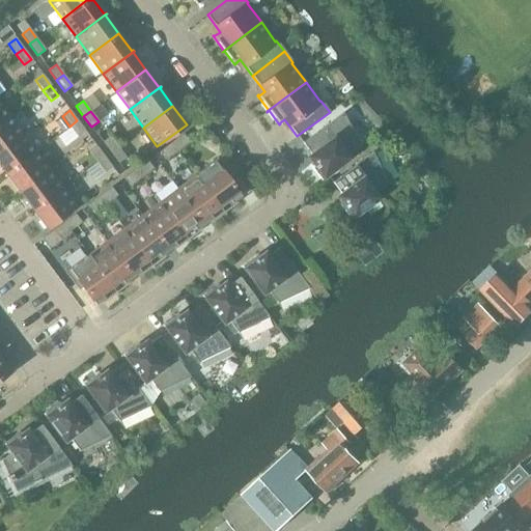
[(315,160),(311,163),(309,165),(320,180),(350,159),(345,154),(358,144),(358,142),(343,114),(342,112),(302,143),(315,160)]
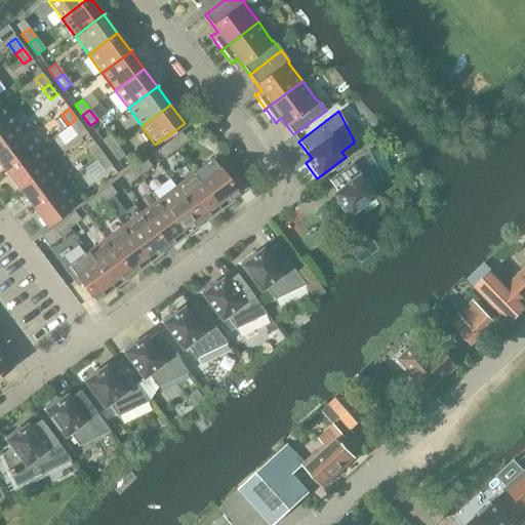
[(0,148),(22,132),(8,115),(0,120),(0,148)]
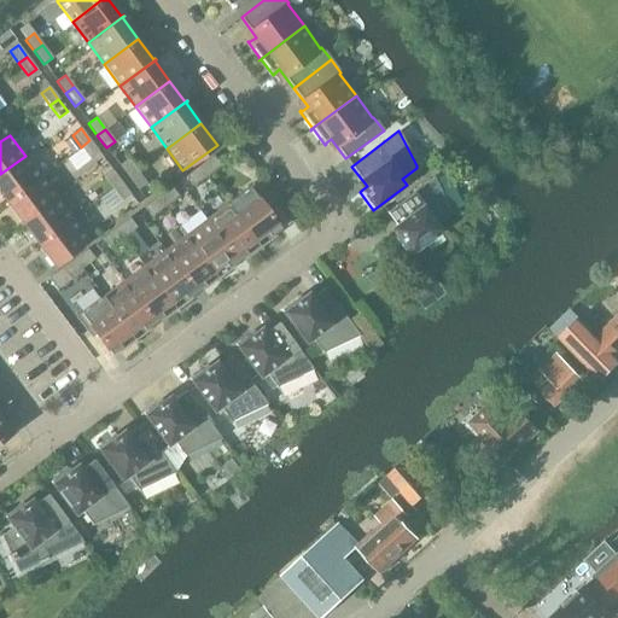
[(89,140),(81,147),(91,159),(99,152),(89,140)]
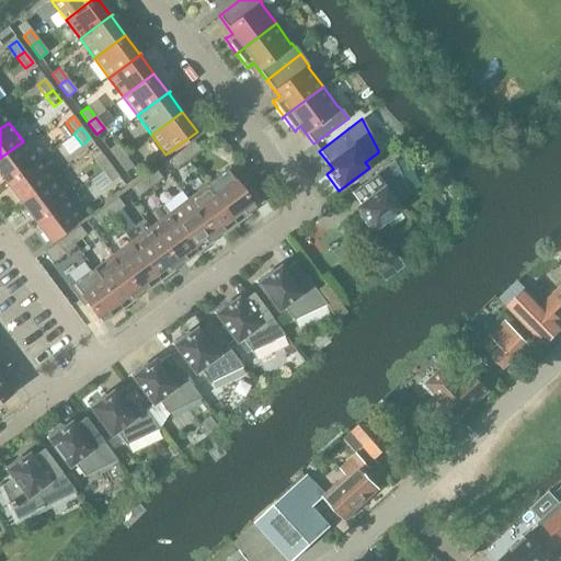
[(0,175),(6,184),(37,161),(23,141),(0,158),(0,175)]
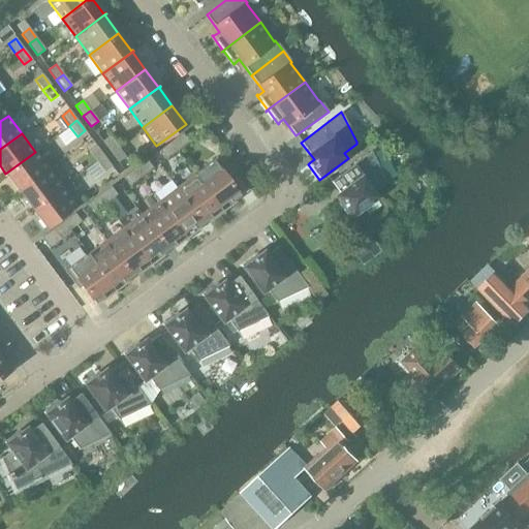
[(182,133),(170,142),(177,150),(188,142),(182,133)]
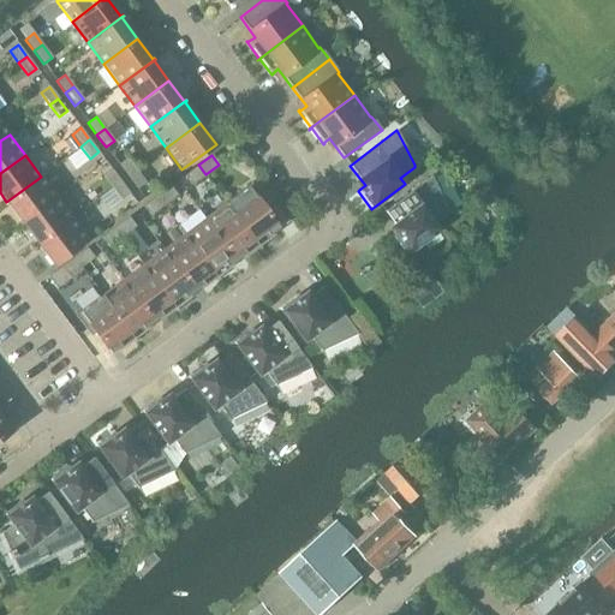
[(118,165),(127,177),(136,171),(126,157),(118,165)]
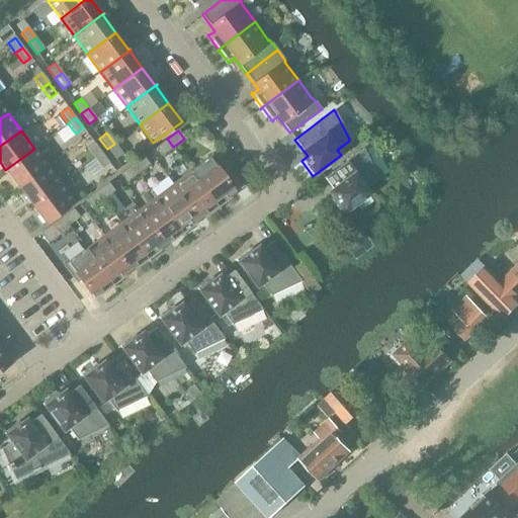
[(173,147),(167,139),(155,147),(161,156),(173,147)]
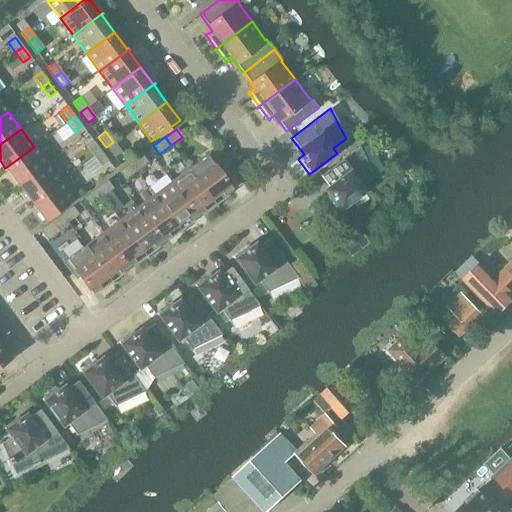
[(85,146),(93,157),(100,151),(93,141),(85,146)]
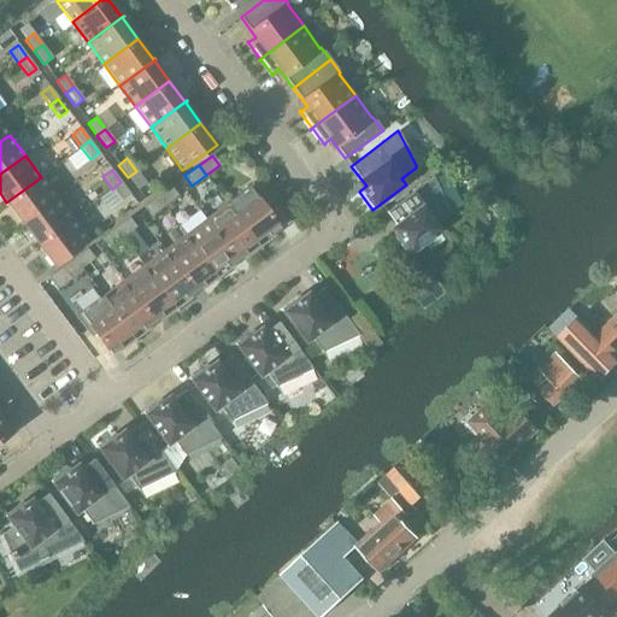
[(136,171),(128,177),(136,189),(146,183),(136,171)]
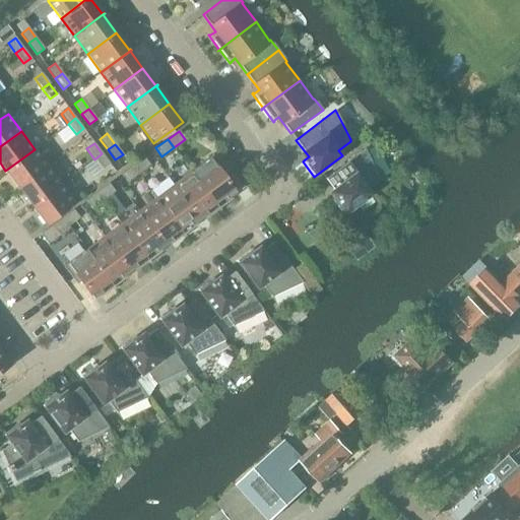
[(16,189),(17,189),(48,167),(35,149),(5,171),(18,187),(16,189)]
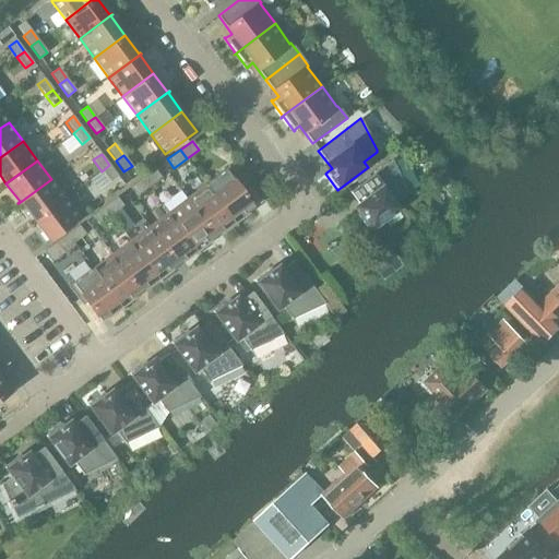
[(363,211),(358,214),(356,215),(369,232),(399,209),(394,203),(408,193),(407,192),(393,162),(392,161),(349,192),(363,211)]
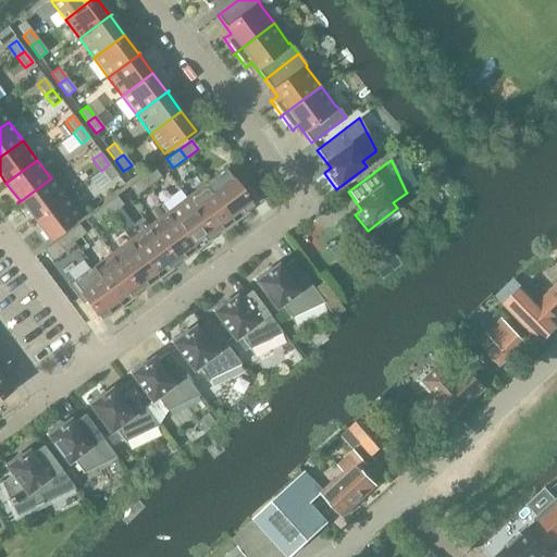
[(109,164),(101,171),(110,181),(118,175),(109,164)]
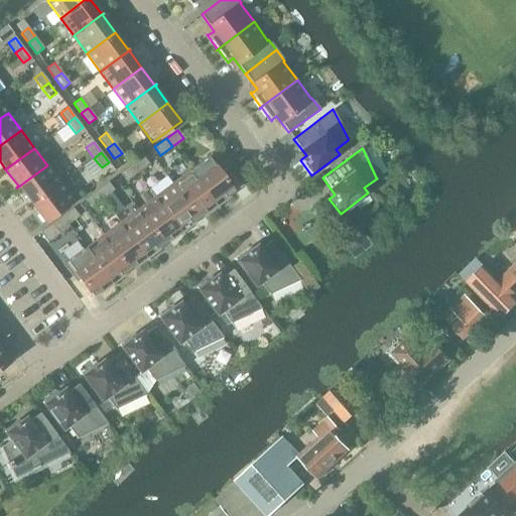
[(191,169),(189,170),(219,209),(219,208),(218,207),(230,198),(229,197),(225,191),(230,188),(231,189),(232,188),(221,174),(225,171),(211,153),(204,158),(205,159),(192,168),(191,167),(190,168),(191,169)]
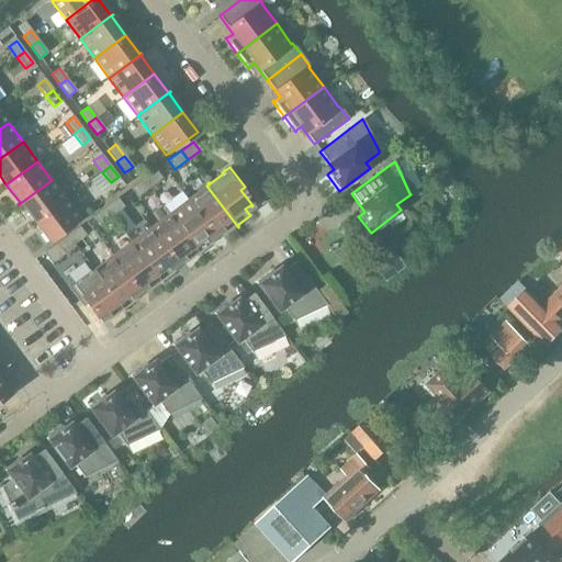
[(155,169),(143,179),(149,188),(161,179),(155,169)]
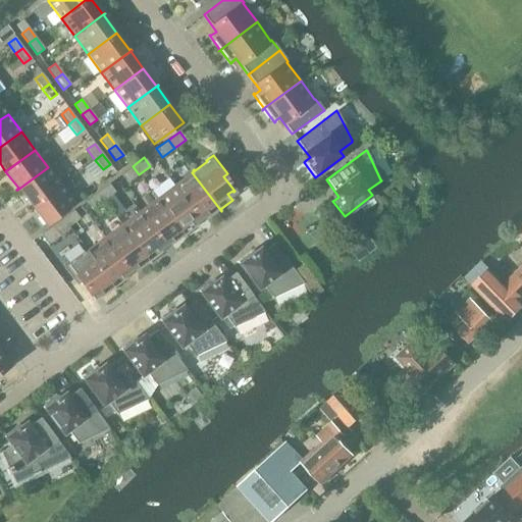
[(139,174),(133,166),(121,174),(127,183),(139,174)]
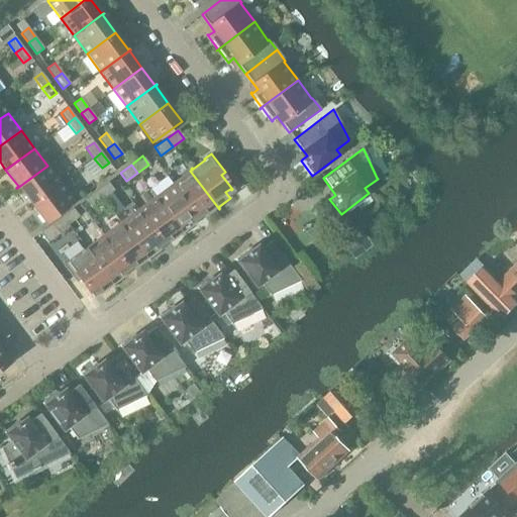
[(19,187),(31,204),(60,183),(47,166),(17,188),(17,189),(19,187)]
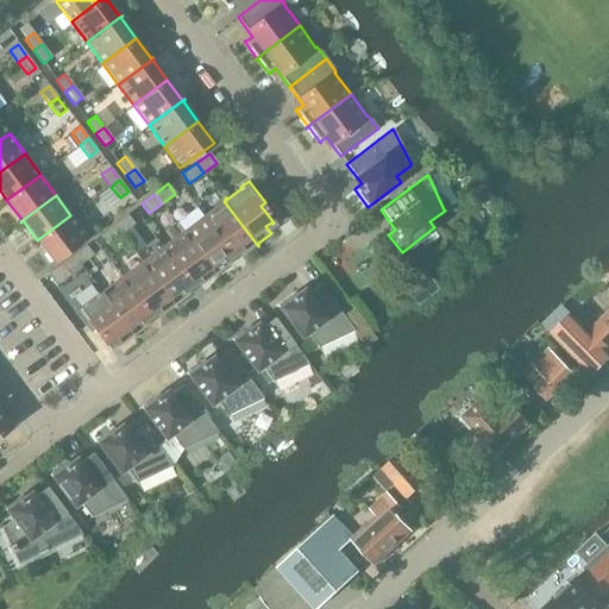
[(224,201),(203,217),(231,252),(237,248),(240,253),(240,255),(240,256),(256,244),(257,246),(258,246),(224,201)]
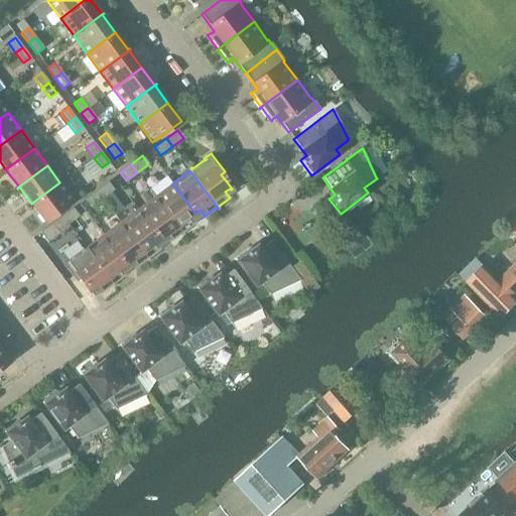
[(108,181),(96,190),(102,199),(114,189),(108,181)]
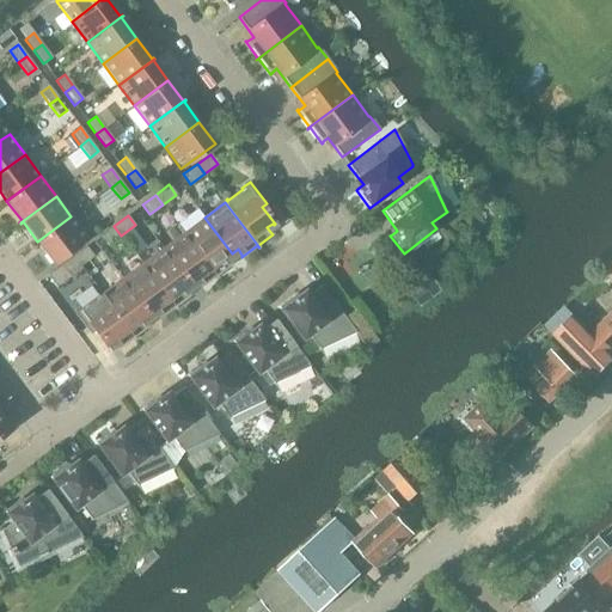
[(71,216),(37,242),(54,263),(87,238),(71,216)]
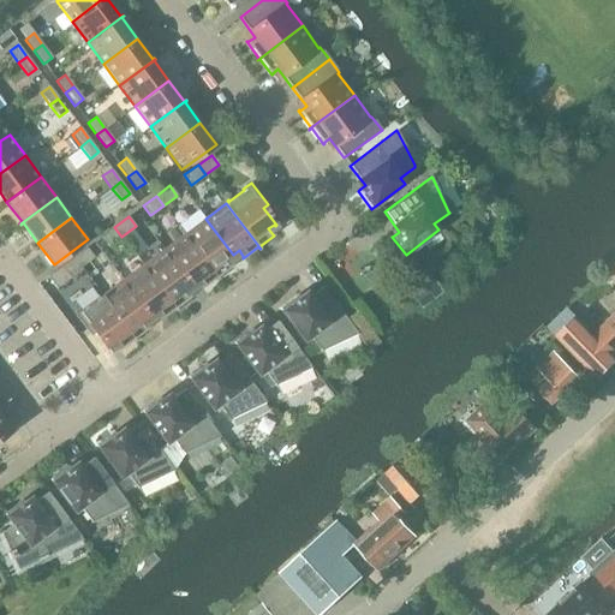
[(206,219),(185,234),(219,280),(219,279),(218,278),(232,266),(232,264),(231,266),(226,260),(233,255),(206,219)]
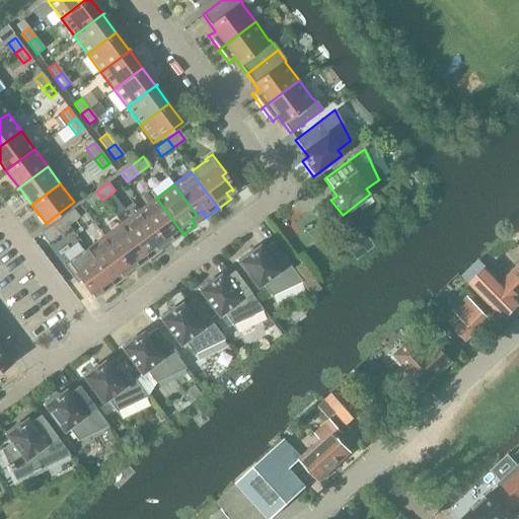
[(102,200),(96,192),(85,200),(91,208),(102,200)]
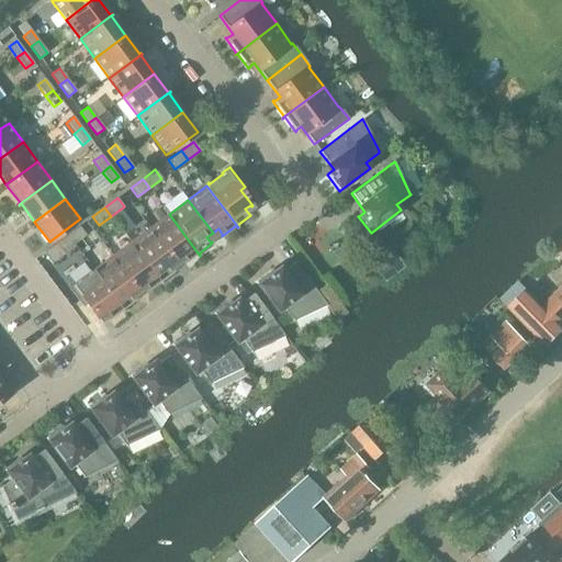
[(169,214),(149,228),(175,261),(180,257),(184,262),(183,262),(184,263),(198,254),(199,256),(200,256),(169,214)]
